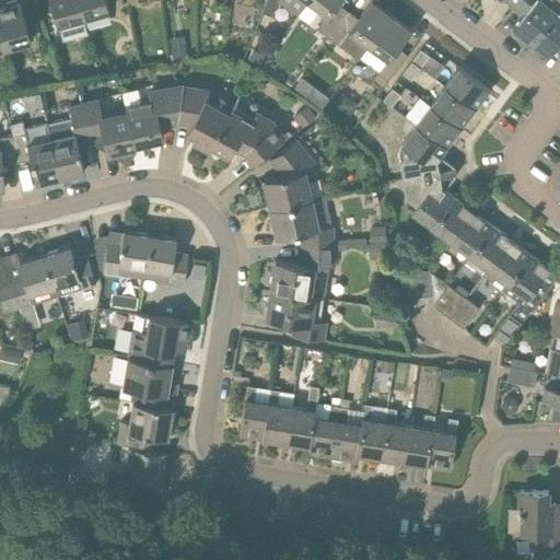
[(49,0),(57,27),(86,21),(80,0),(49,0)]
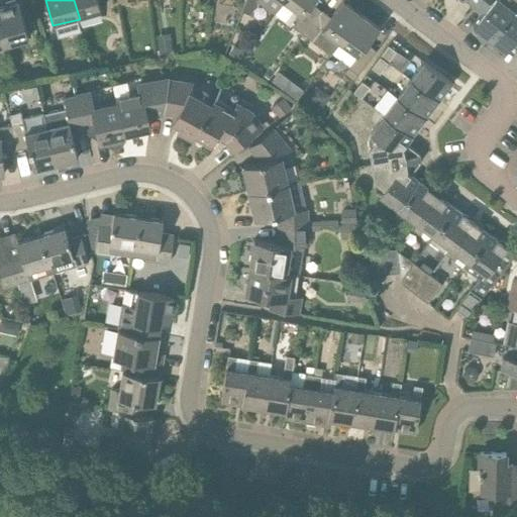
[(74,0),(80,19),(101,13),(97,0),(74,0)]
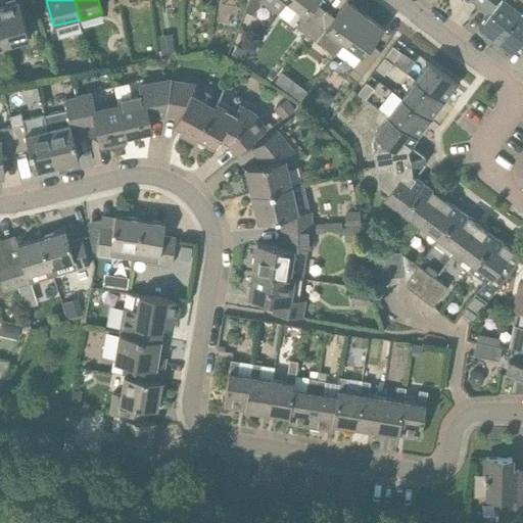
[(290,2),(290,0),(248,0),(244,12),(253,16),(259,2),(278,15),(289,1),(290,2)]
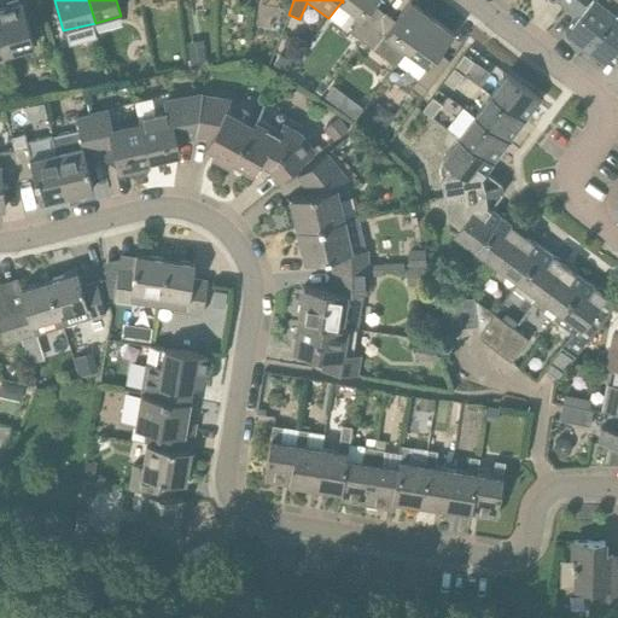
[(386,12),(373,3),(374,0),(343,0),(343,3),(360,15),(349,30),(365,41),(386,12)]
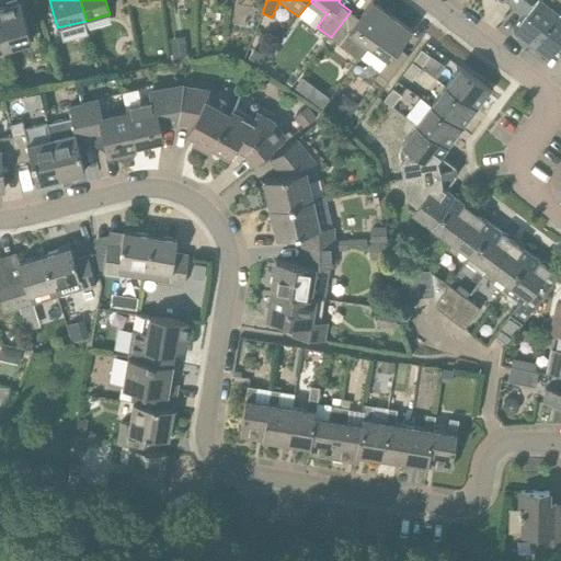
[(529,42),(560,0),(515,0),(511,6),(524,15),(513,29),(529,42)]
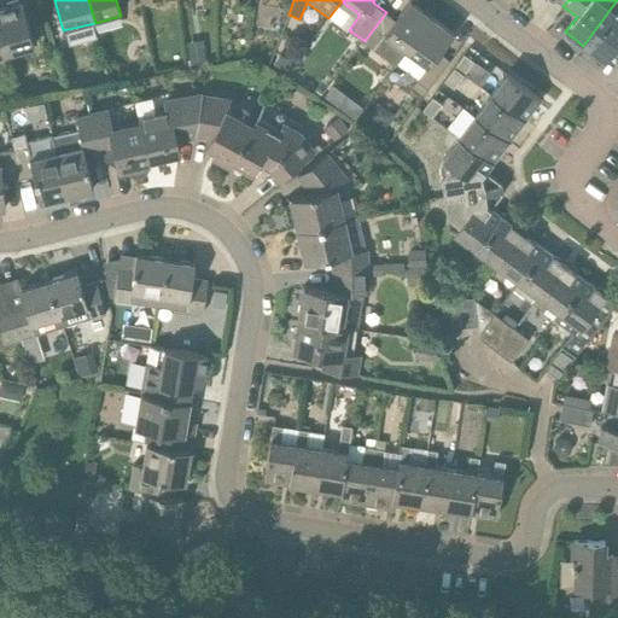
[(617,0),(583,46),(605,62),(612,52),(617,57),(617,0)]
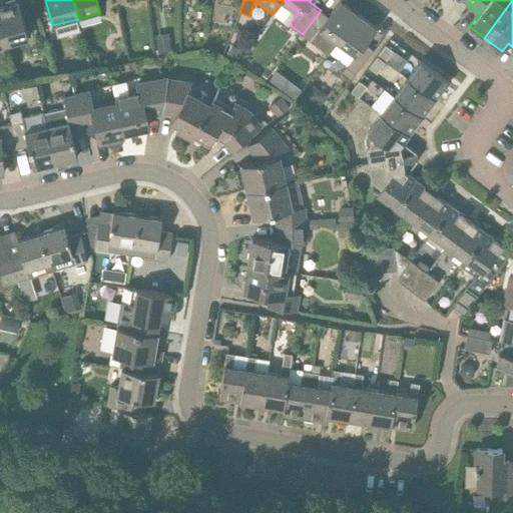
[(319,29),(338,43),(339,42),(339,43),(360,16),(340,1),(329,16),(321,10),(303,34),(311,40),(319,29)]
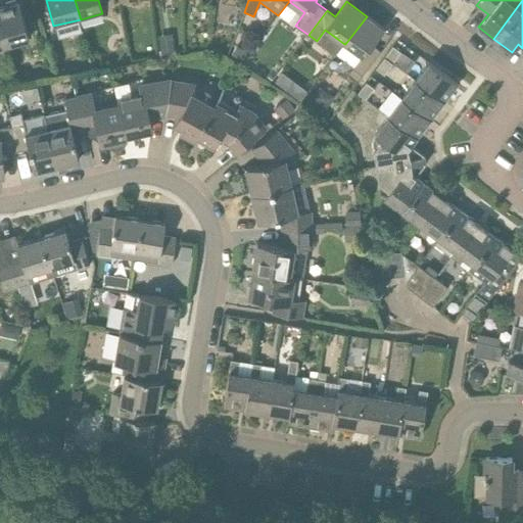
[(0,31),(5,49),(30,43),(18,3),(0,8),(0,31)]
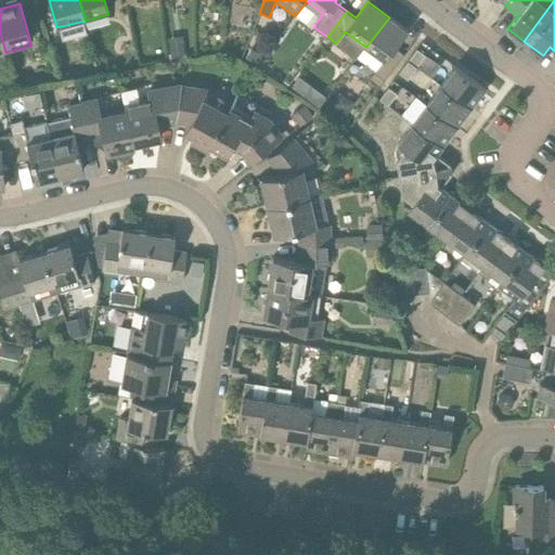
[(379,89),(385,82),(403,56),(394,49),(407,30),(389,17),(366,47),(384,60),(374,74),(369,81),(379,89)]
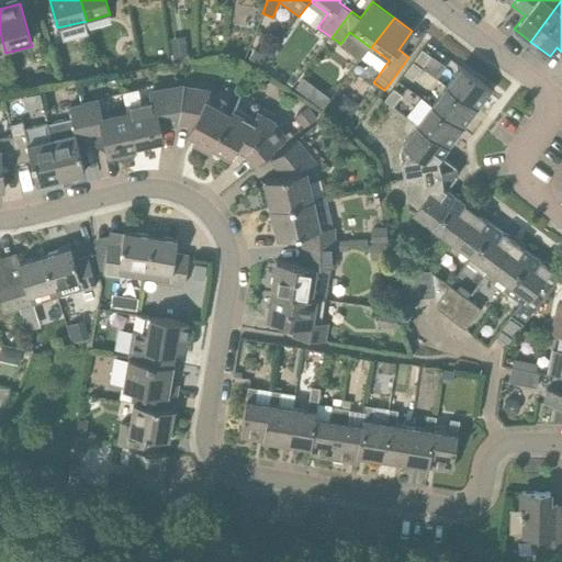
[(188,54),(186,36),(170,38),(173,62),(187,60),(186,54),(188,54)]
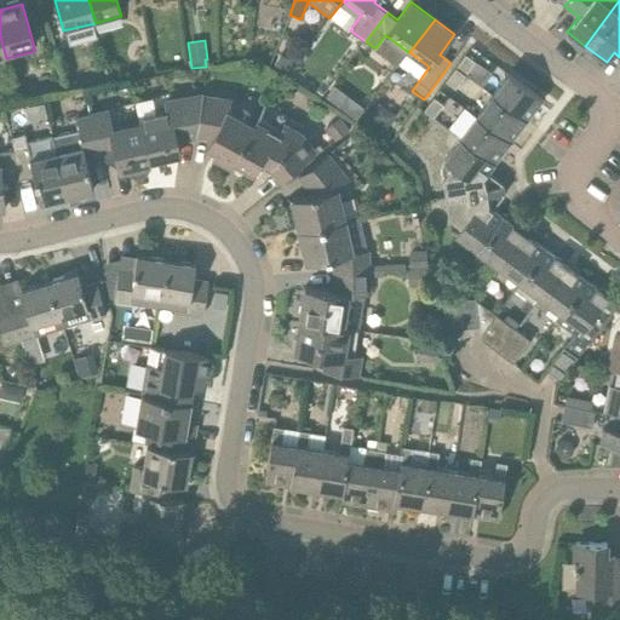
[(274,65),(287,73),(293,62),(280,55),(274,65)]
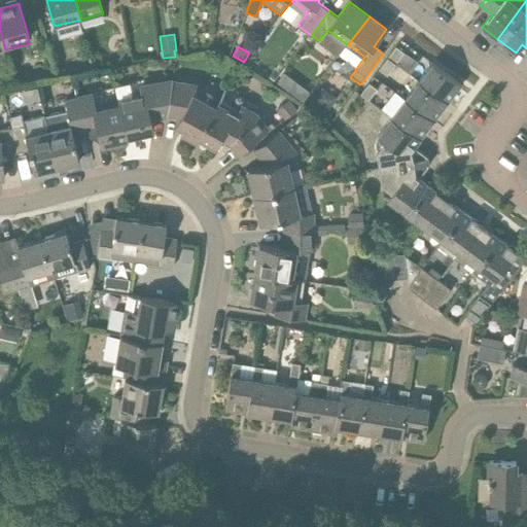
[(396,64),(403,54),(395,47),(387,58),(396,64)]
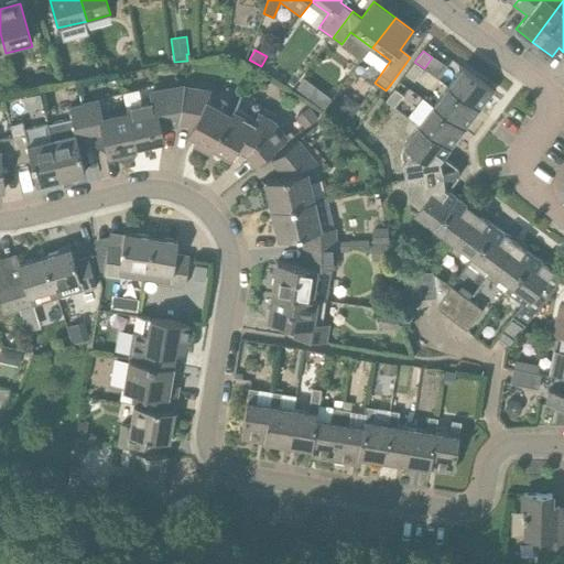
[(413,80),(424,68),(414,62),(404,74),(413,80)]
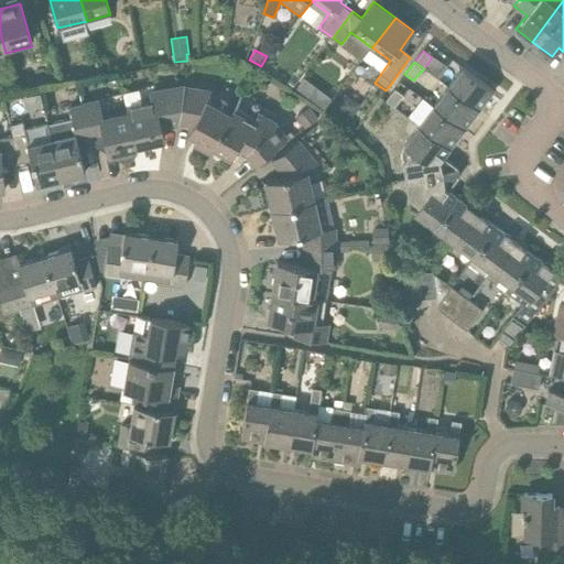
[(448,87),(479,109),(492,90),(463,67),(448,87)]
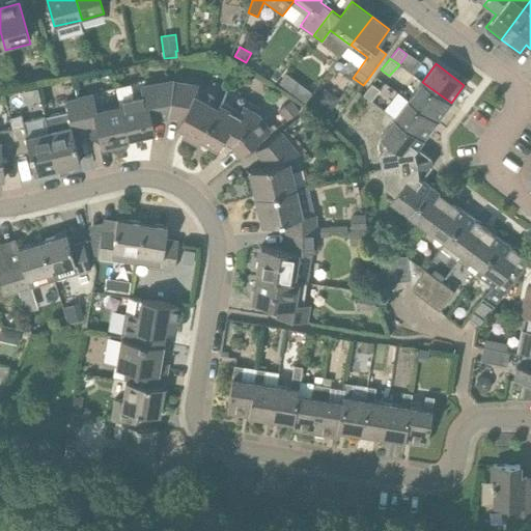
[(285,74),(279,83),(286,89),(291,83),(290,78),(285,74)]
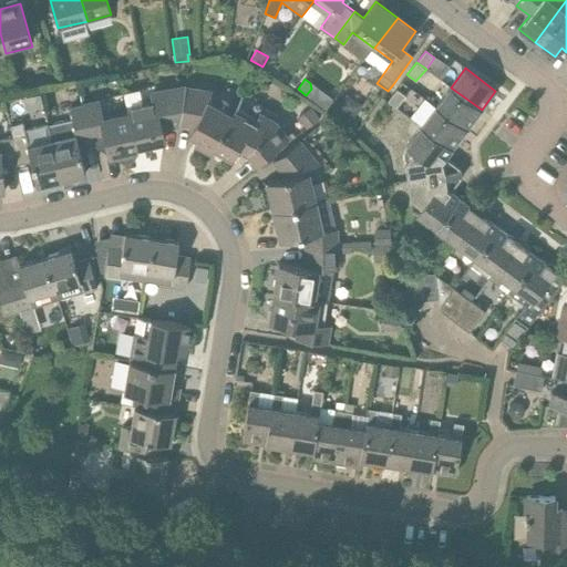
[(163,129),(177,125),(184,85),(153,93),(155,102),(126,109),(127,114),(135,151),(137,150),(136,146),(165,140),(163,129)]
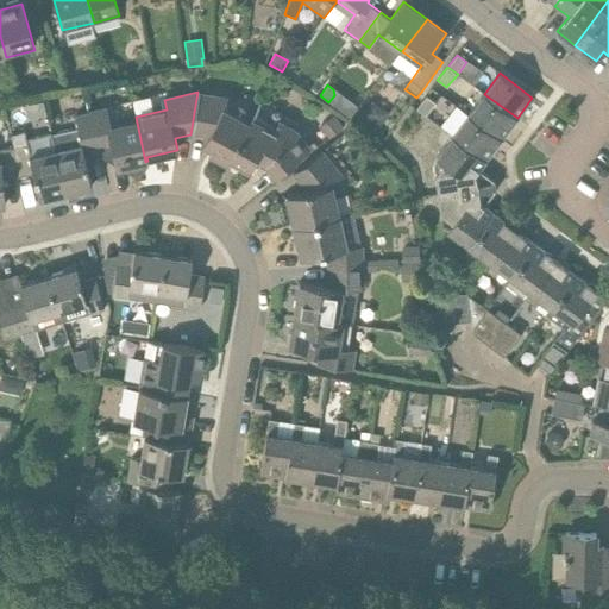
[(209,152),(227,163),(249,125),(223,111),(225,98),(198,92),(190,135),(194,133),(205,136),(205,139),(213,144),(209,152)]
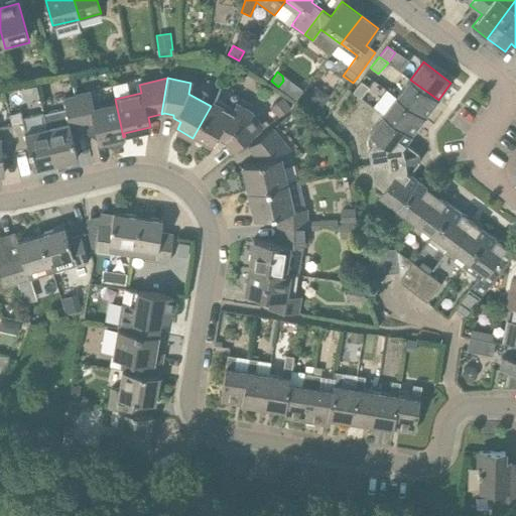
[(424,119),(438,100),(410,80),(396,98),(424,119)]
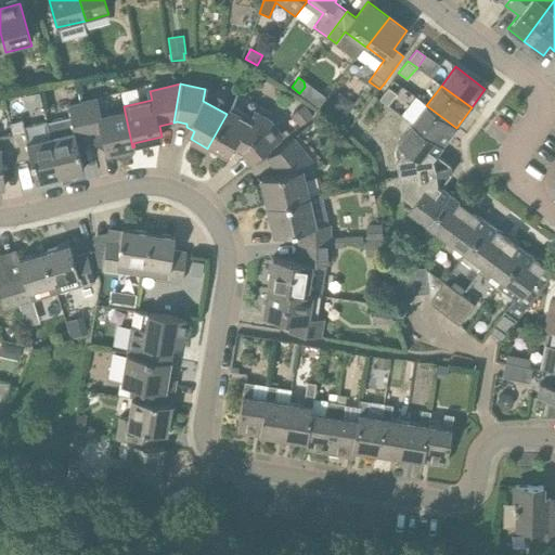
[(388,106),(397,94),(388,88),(379,100),(388,106)]
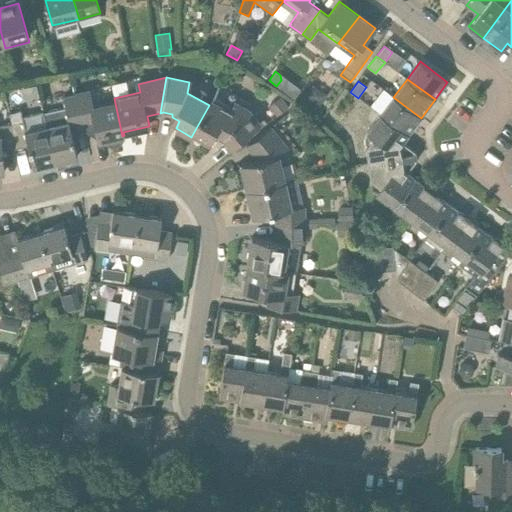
[(122,136),(115,103),(93,106),(90,93),(75,95),(81,126),(93,123),(98,141),(105,140),(105,143),(111,147),(119,145),(123,139),(122,136)]
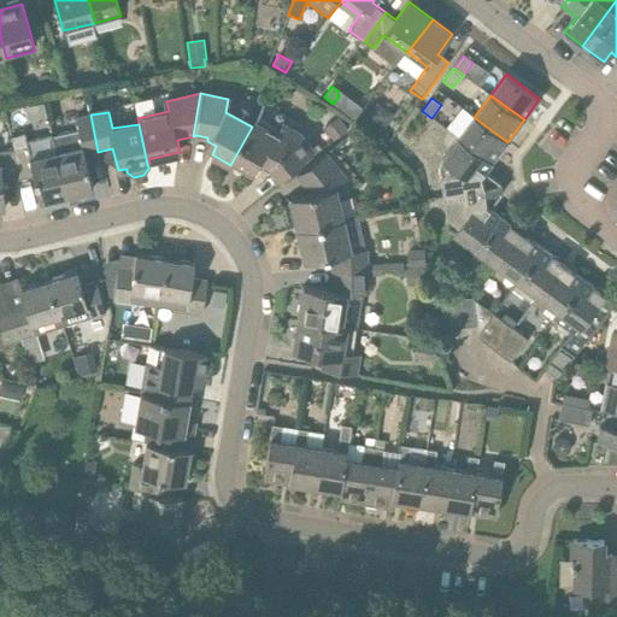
[(84,154),(98,152),(90,115),(77,117),(80,130),(54,136),(66,195),(90,189),(90,191),(93,189),(84,154)]
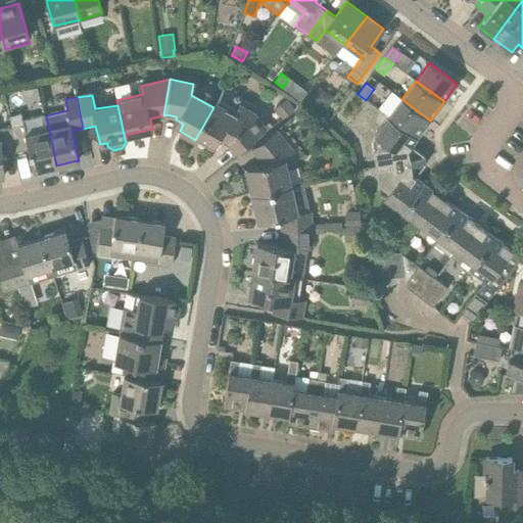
[(274,109),(282,120),(295,109),(287,98),(274,109)]
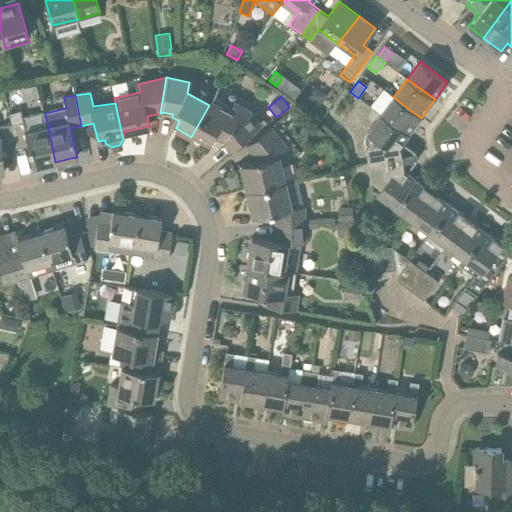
[(407,136),(421,118),(393,97),(380,115),(407,136)]
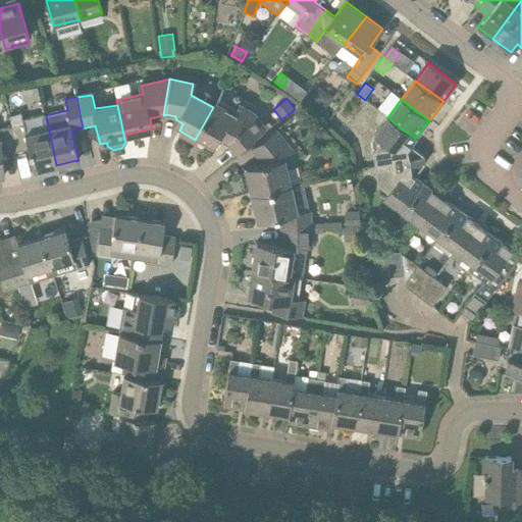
[(238,104),(233,113),(215,104),(213,107),(195,140),(197,137),(212,145),(216,138),(226,143),(232,151),(264,126),(251,111),(238,104)]
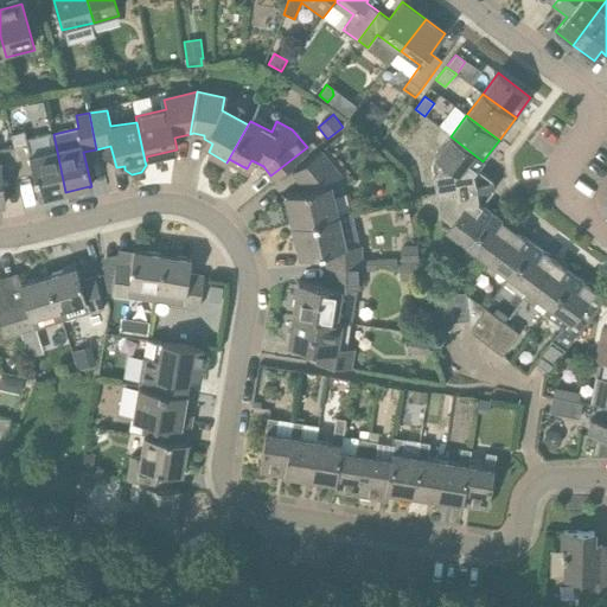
[(65,192),(53,134),(52,134),(51,133),(26,139),(25,131),(10,134),(13,148),(12,148),(18,179),(33,176),(39,199),(42,198),(65,192)]
